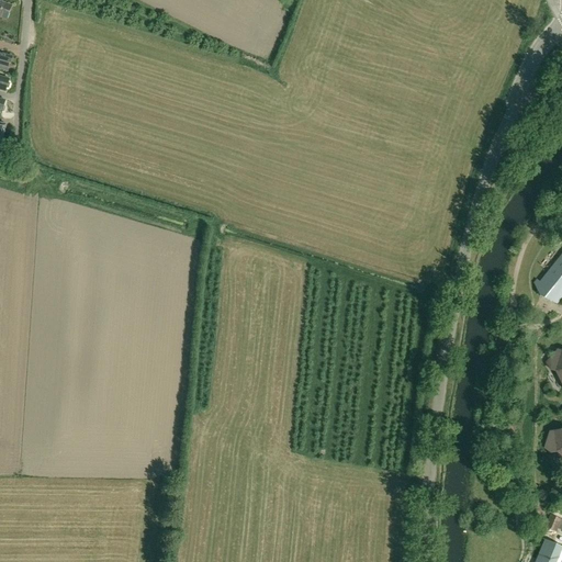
[(0,18),(6,21),(11,7),(0,1),(0,18)]
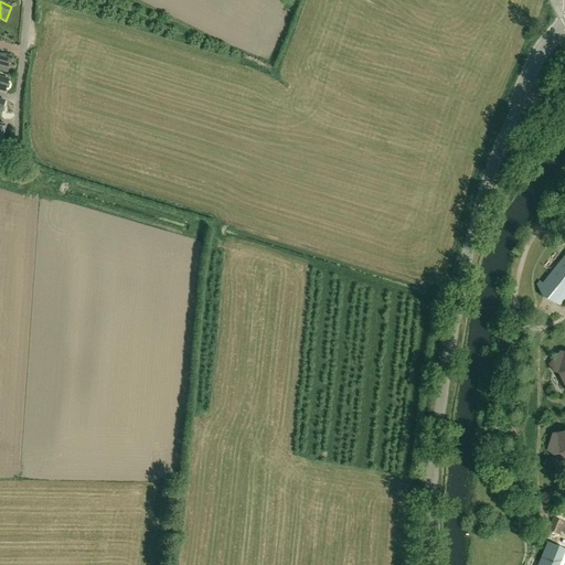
[(12,59),(0,54),(0,70),(8,72),(12,59)]
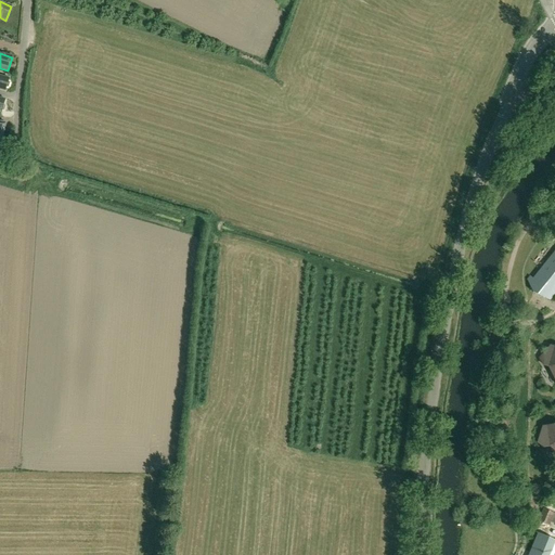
[(0,89),(5,91),(10,79),(0,76),(0,89)]
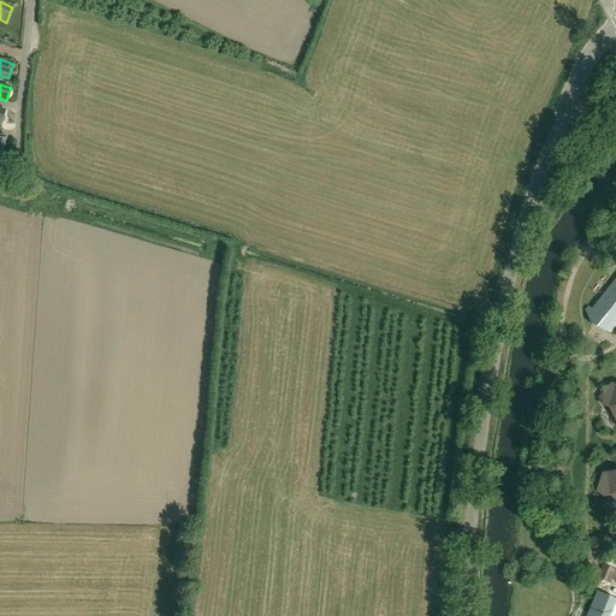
[(590,307),(586,311),(592,325),(610,332),(615,325),(615,279),(593,309),(590,307)]
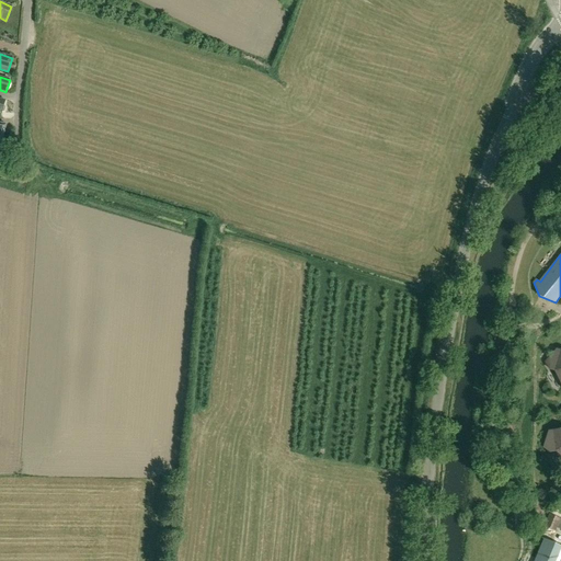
[(556,370),(560,380),(560,351),(558,351),(547,363),(549,369),(556,370)]
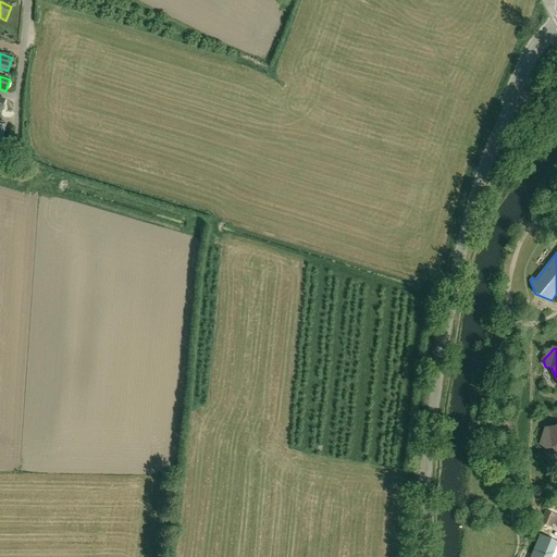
[(556,450),(556,426),(546,429),(541,443),(546,448),(553,447),(556,450)]
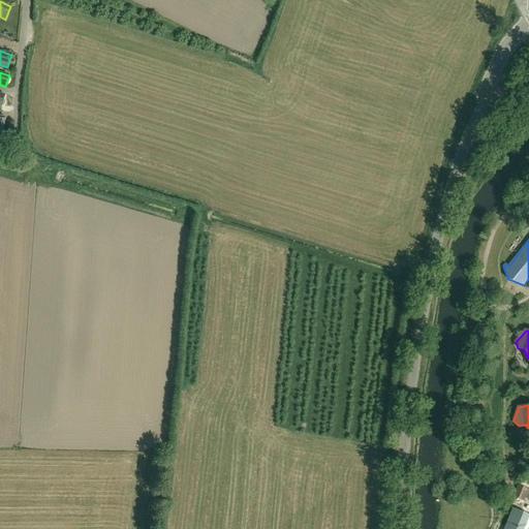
[(512,508),(504,528),(528,528),(528,515),(518,510),(522,501),(524,501),(528,490),(518,485),(512,496),(515,497),(510,507),(512,508)]
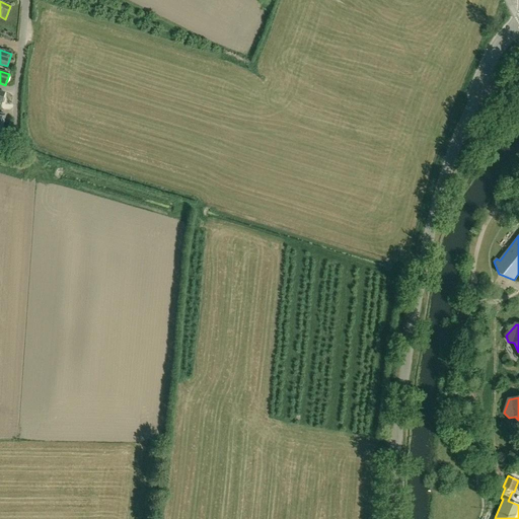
All buildings are outlined.
